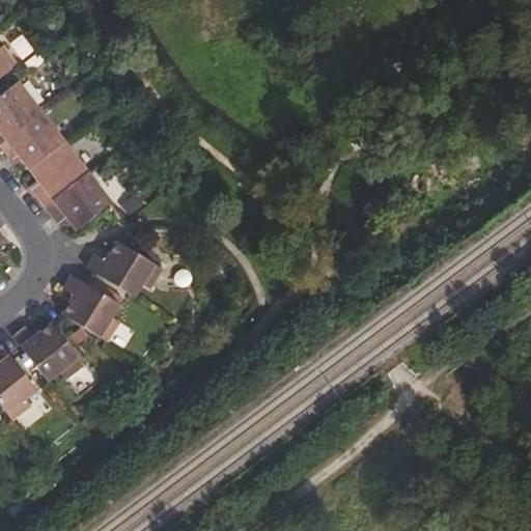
[(0,80),(12,71),(19,64),(3,45),(0,48),(0,80)]
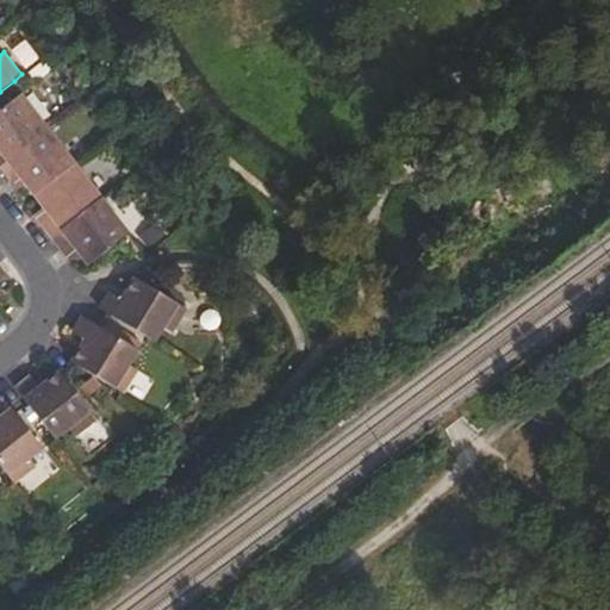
[(0,166),(49,129),(22,94),(0,110),(0,166)]
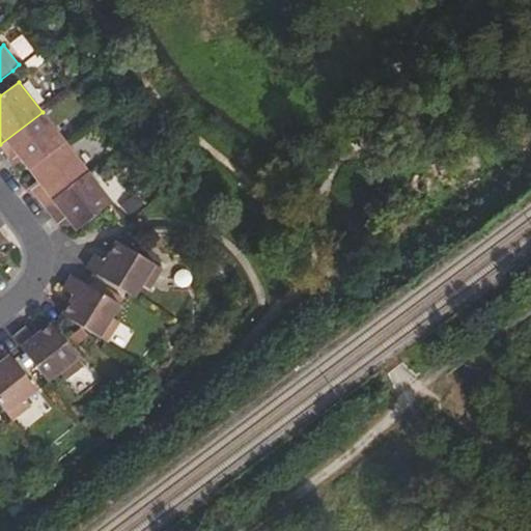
[(45,206),(89,172),(65,142),(30,170),(38,179),(33,184),(39,191),(35,194),(42,202),(44,203),(45,205),(45,206)]
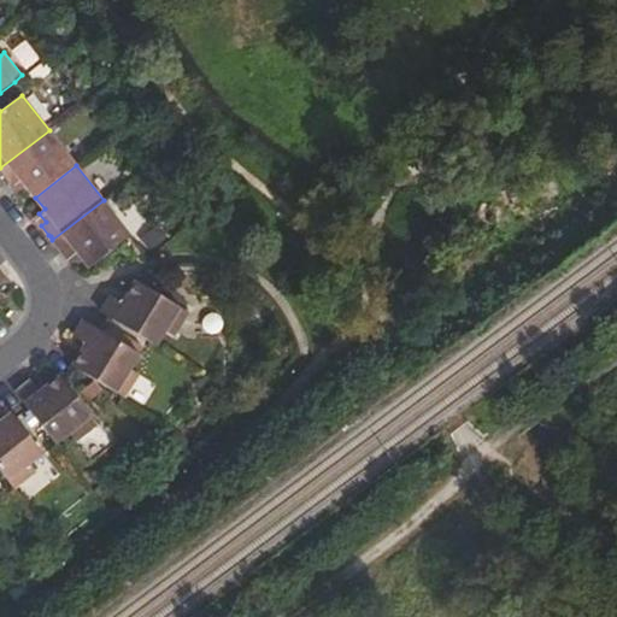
[(15,182),(10,186),(17,194),(21,191),(15,182)]
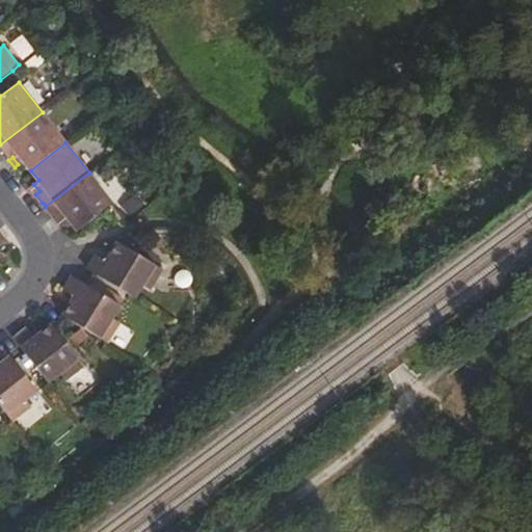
[(78,231),(113,204),(89,173),(45,207),(47,209),(48,210),(49,212),(55,219),(58,216),(64,223),(70,220),(78,231)]
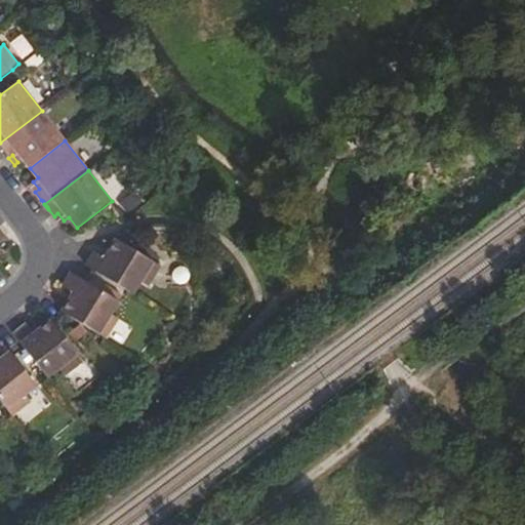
[(33,189),(35,192),(39,189),(33,182),(30,185),(33,189)]
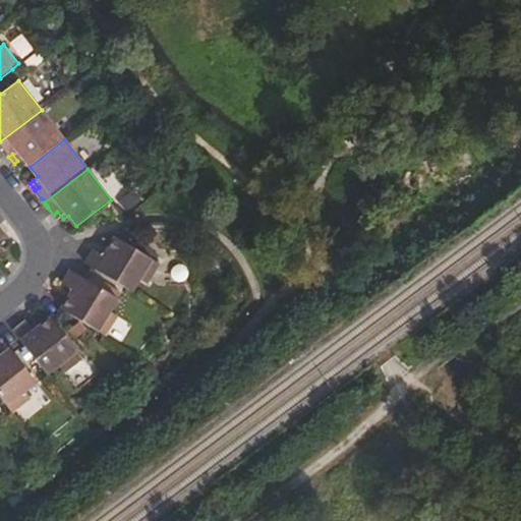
[(134,189),(117,203),(126,214),(142,200),(134,189)]
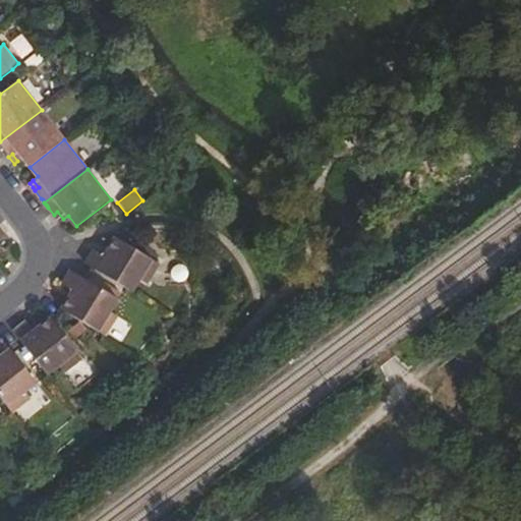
[(59,222),(63,219),(57,212),(54,215),(57,219),(59,222)]
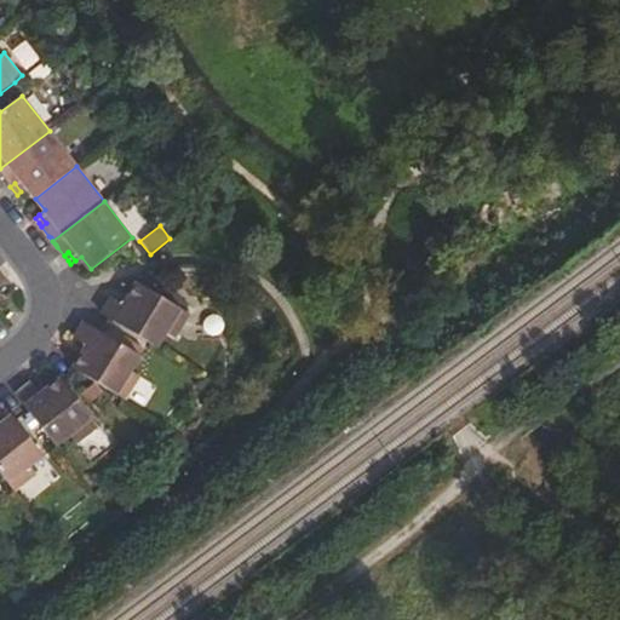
[(101,314),(158,348),(167,333),(176,338),(190,314),(138,281),(125,303),(112,296),(101,314)]
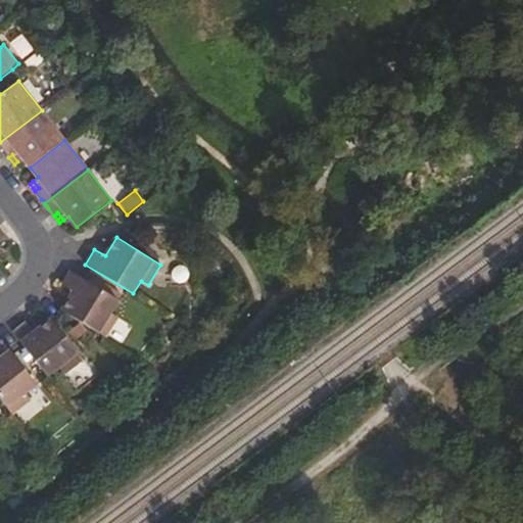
[(61,311),(106,338),(120,318),(112,313),(120,300),(72,271),(62,286),(73,292),(61,311)]
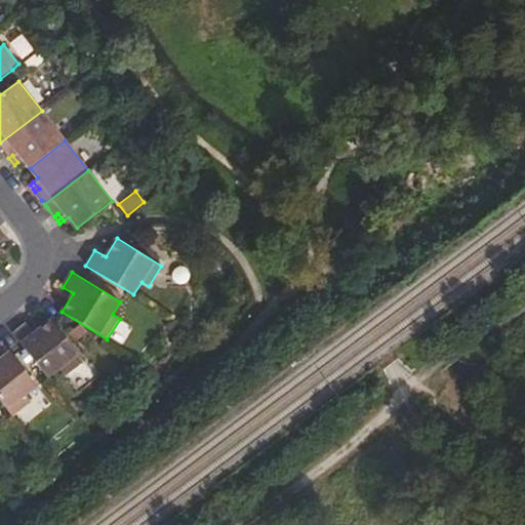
[(13,334),(48,378),(59,369),(65,376),(85,361),(80,355),(51,319),(35,332),(28,323),(13,334)]
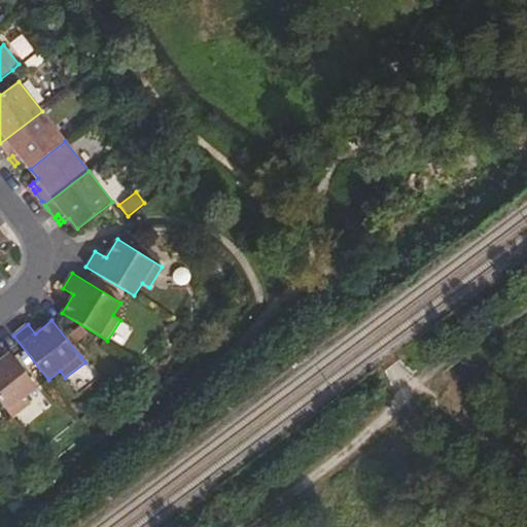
[(0,401),(3,407),(7,412),(38,387),(10,351),(3,343),(0,345),(0,401)]
